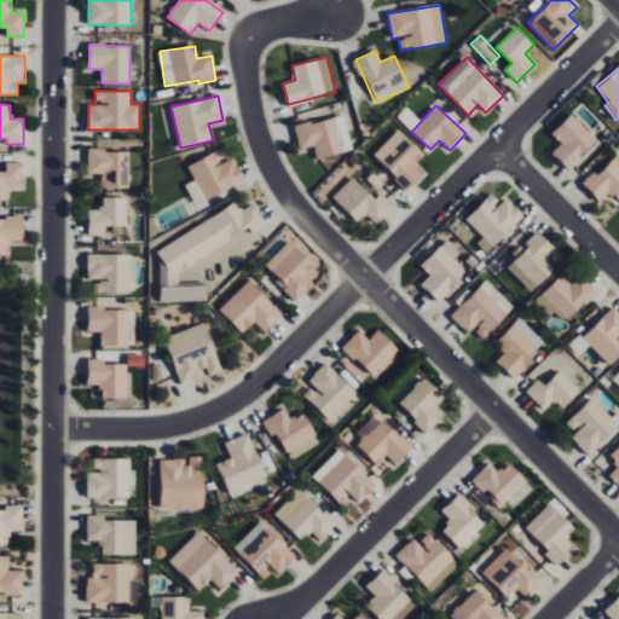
[(570,171),(597,139),(571,115),(551,134),(561,143),(551,154),(570,171)]
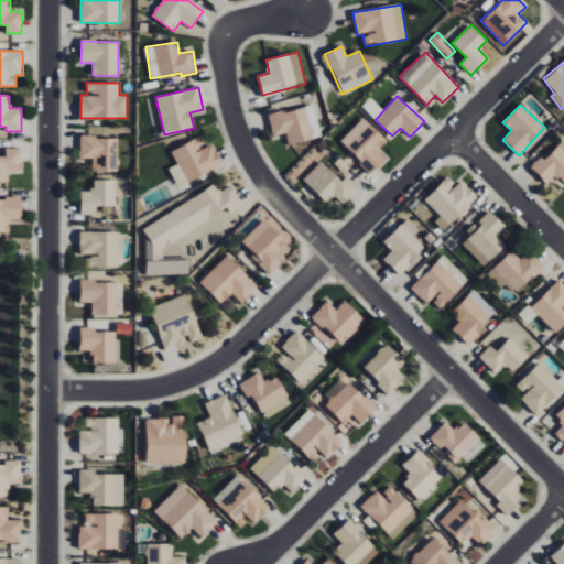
[(285,133),(289,145),(313,139),(305,107),(269,116),(273,137),(285,133)]
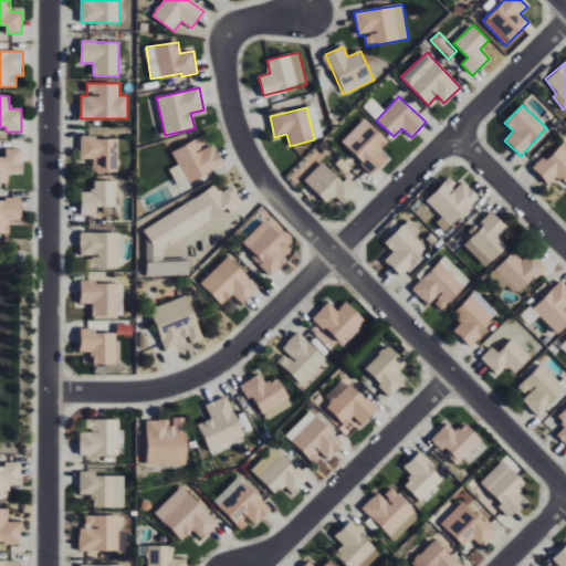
[(388,159),(379,150),(388,140),(365,117),(341,143),(374,174),(388,159)]
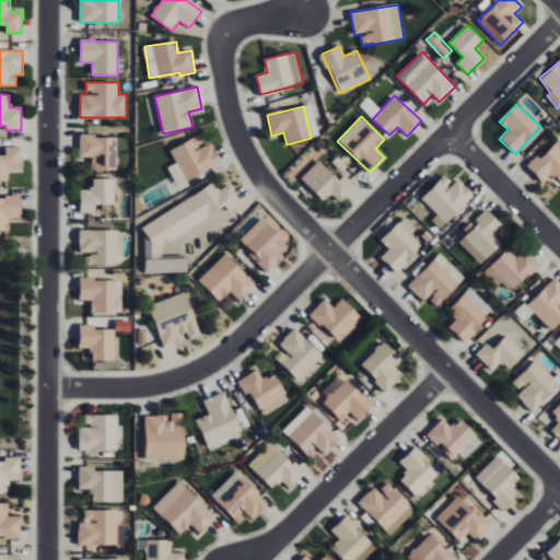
[(117,137),(80,136),(80,156),(92,158),(92,170),(117,171),(117,137)]
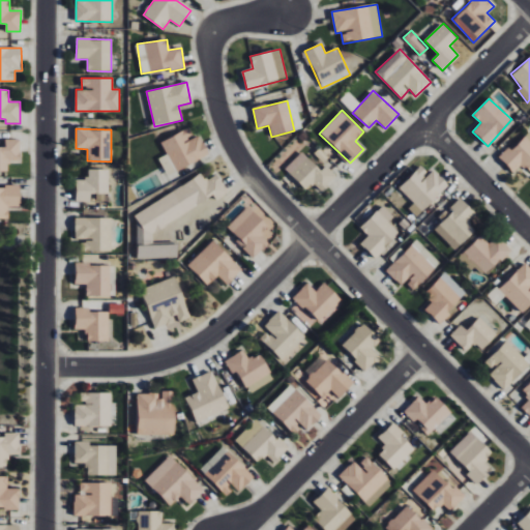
[(160,141),(167,154),(159,158),(167,175),(209,156),(200,136),(193,139),(187,129),(160,141)]
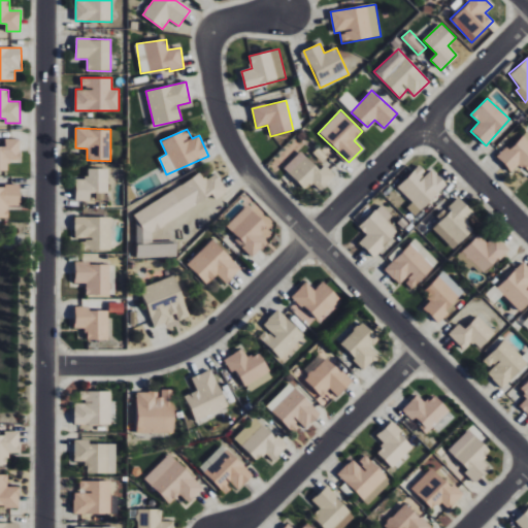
[(527,130),(498,158),(512,171),(521,163),(527,171),(527,130)]
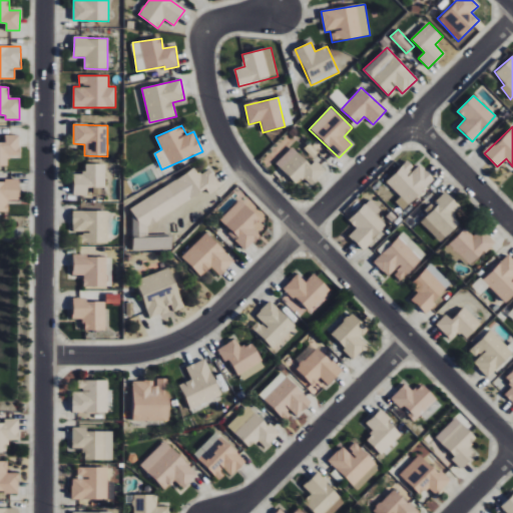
[(5,142),(0,142),(0,165),(8,166),(8,156),(20,157),(20,134),(5,134),(5,142)]
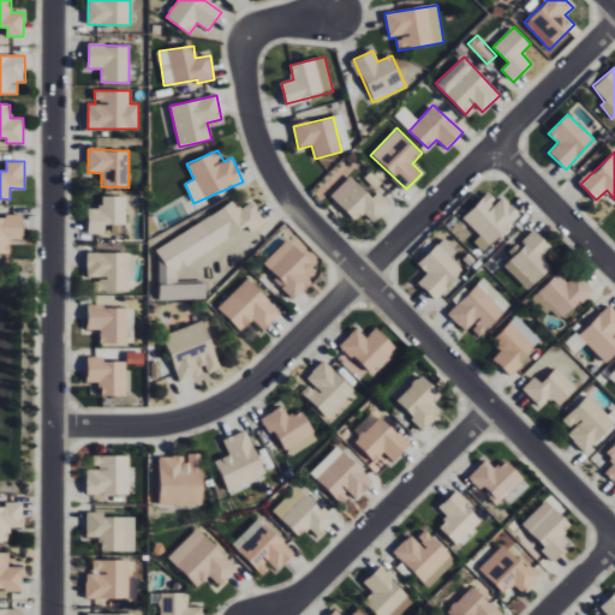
[(372,222),(390,206),(378,192),(372,198),(351,175),(330,196),(353,221),(363,213),(372,222)]
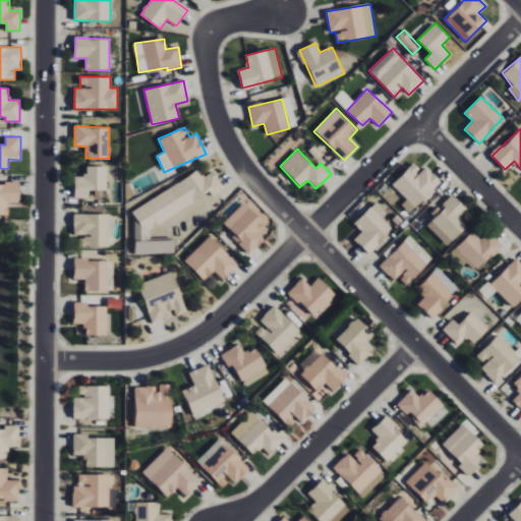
[(426,166),(420,171),(414,164),(392,184),(407,199),(402,205),(409,213),(442,182),(426,166)]
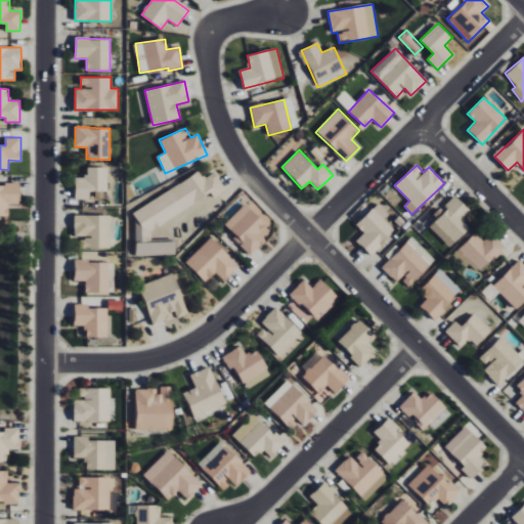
[(90,199),(90,191),(108,191),(107,167),(88,168),(88,177),(75,177),(75,199),(90,199)]
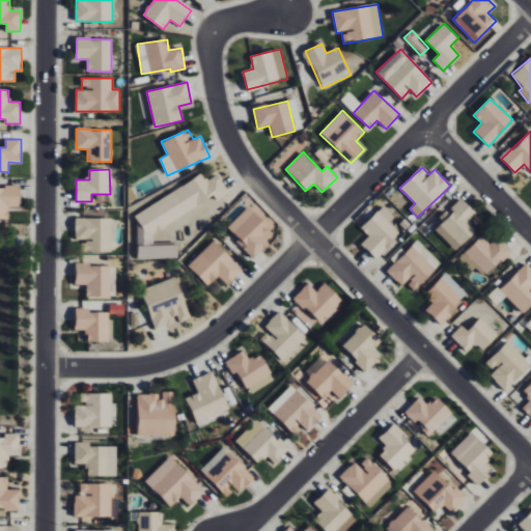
[(138,259),(178,258),(177,245),(152,246),(152,232),(215,198),(216,200),(228,194),(219,175),(205,182),(203,176),(134,214),(137,221),(138,259)]
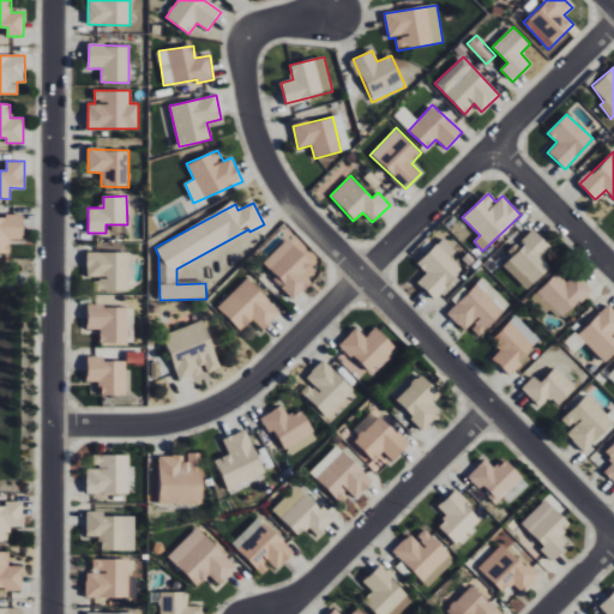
[(23,217),(0,216),(0,253),(10,253),(10,240),(23,240),(23,217)]
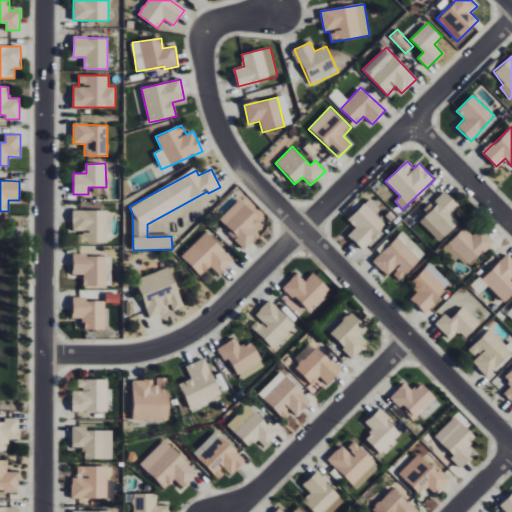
[(419,222),(440,242),(459,222),(449,212),(457,204),(445,192),(425,212),(427,213),(419,222)]
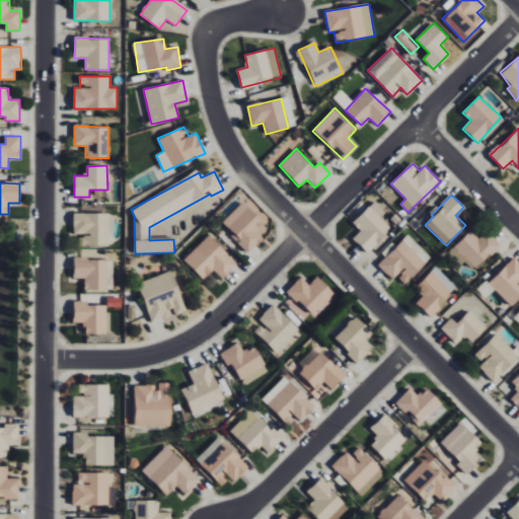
[(222,222),(233,233),(230,236),(247,253),(265,237),(262,234),(269,227),(265,224),(271,219),(248,197),(222,222)]
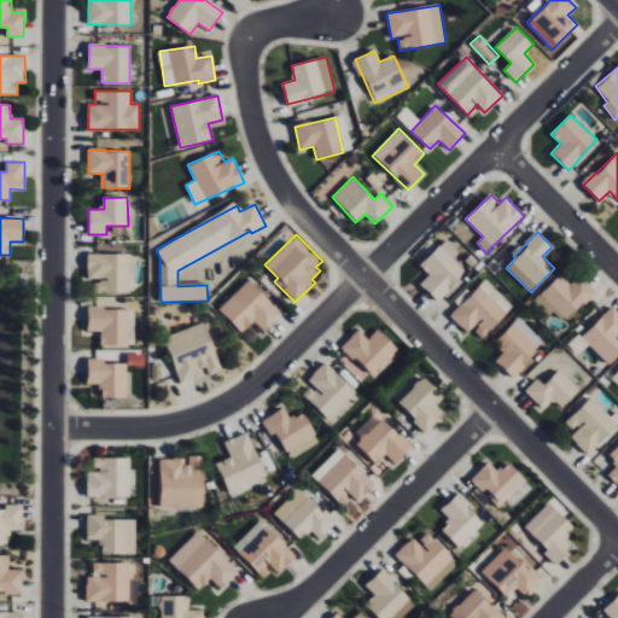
[(436,301),(466,273),(454,258),(459,254),(447,240),(420,266),(430,275),(420,284),(436,301)]
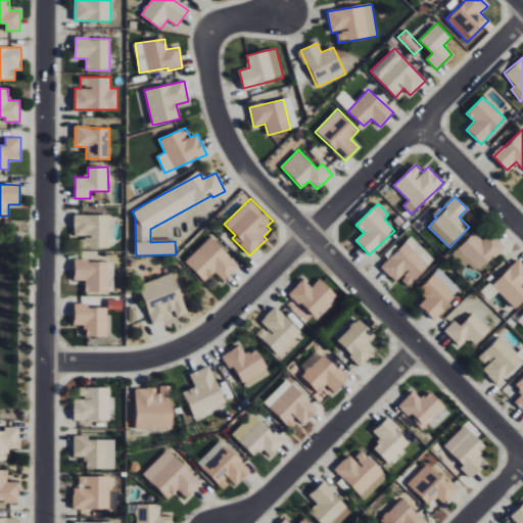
[(109,216),(74,215),(74,236),(84,236),(84,247),(109,248),(109,216)]
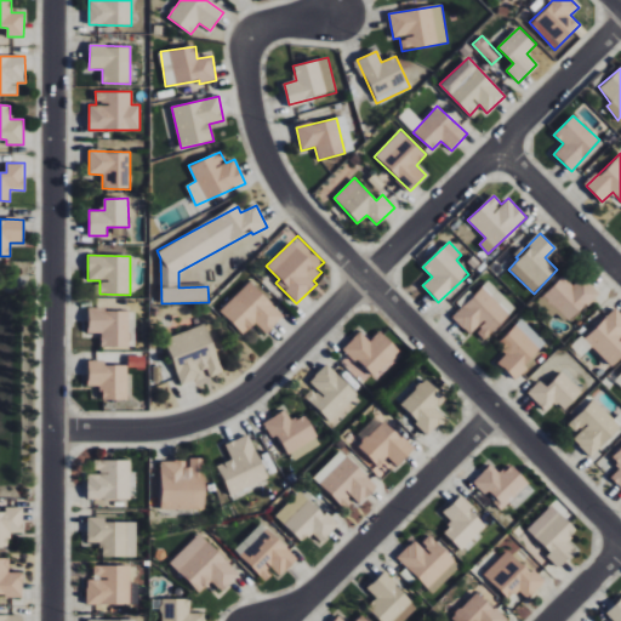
[(599,292),(582,277),(574,285),(564,274),(537,302),(553,318),(557,314),(568,325),(599,292)]
